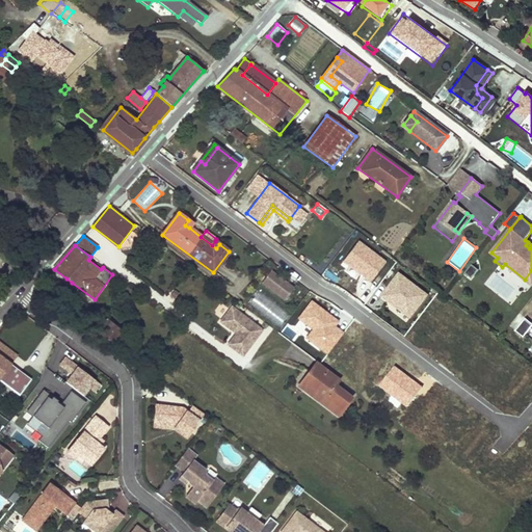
[(488,257),(495,261),(498,258),(491,253),(488,257)]
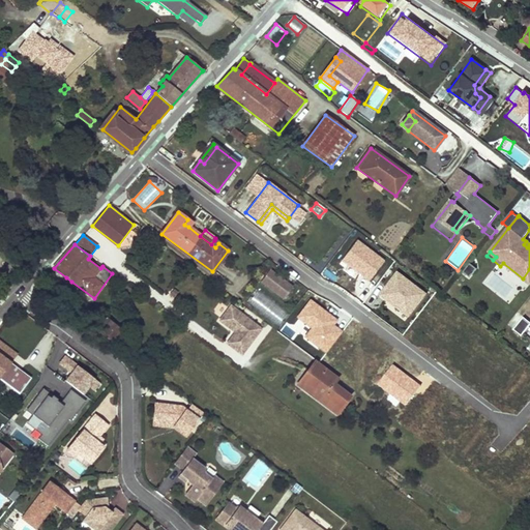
[(476,268),(470,263),(463,272),(467,275),(469,272),(472,274),(476,268)]
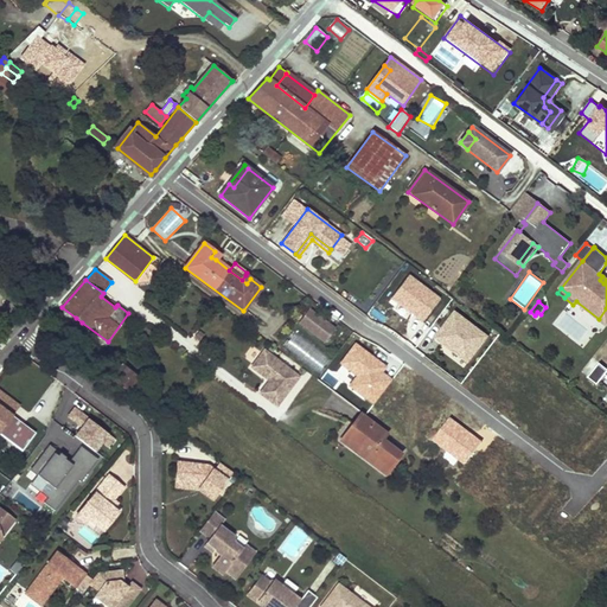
[(324,340),(333,328),(310,310),(300,323),(324,340)]
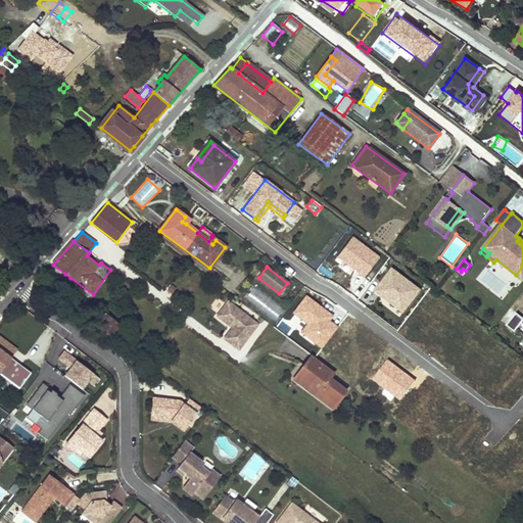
[(253,286),(243,300),(276,322),(285,307),(253,286)]
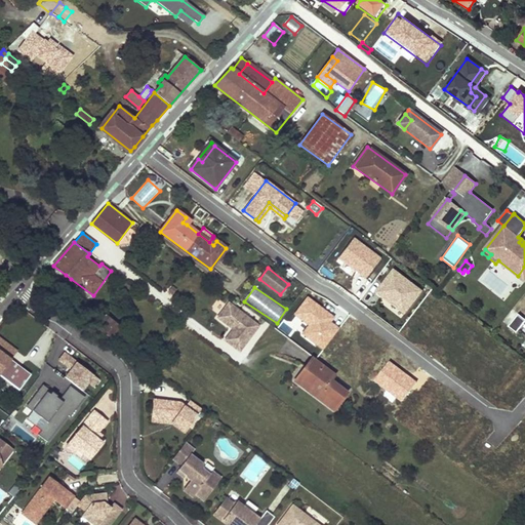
[(239,351),(258,325),(228,303),(217,317),(230,326),(233,323),(236,325),(225,339),(239,351)]
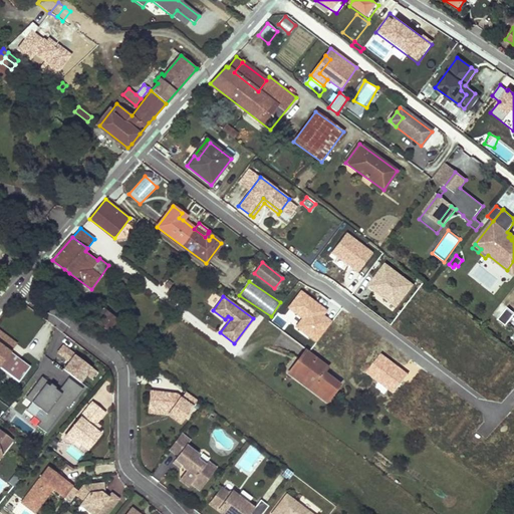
[(513,311),(508,306),(498,318),(506,325),(513,317),(513,311)]
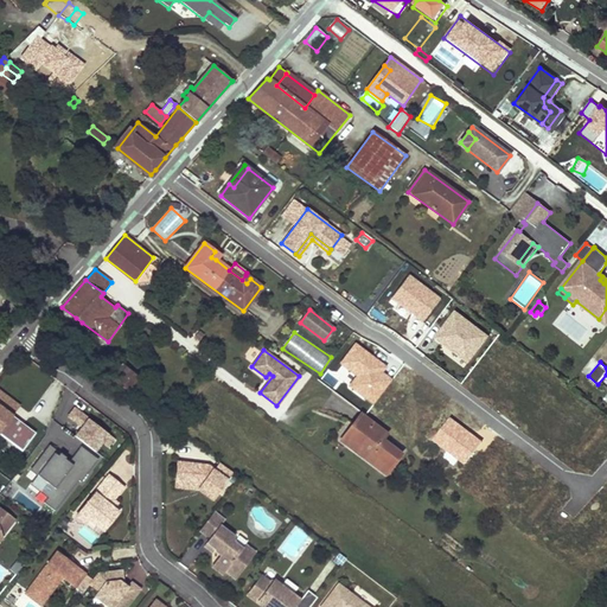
[(149,387),(145,383),(135,396),(139,400),(149,387)]
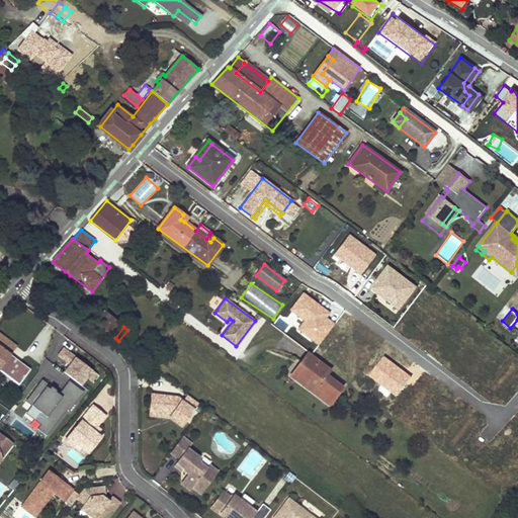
[(0,333),(0,370),(18,385),(30,370),(10,356),(17,347),(0,333)]
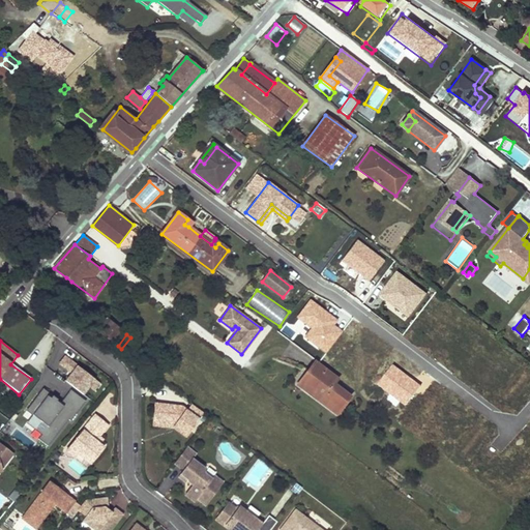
[(63,358),(58,366),(70,374),(65,384),(91,400),(102,382),(63,358)]
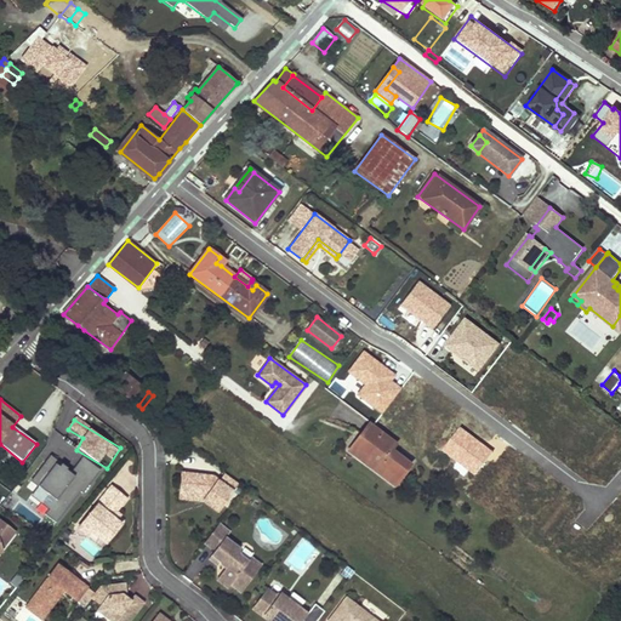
[(355,455),(396,485),(411,465),(392,450),(397,443),(370,422),(362,434),(368,439),(355,455)]
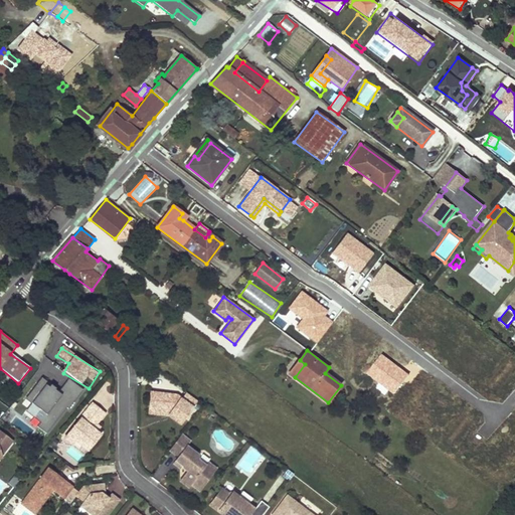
[(295,377),(305,364),(300,360),(290,373),(295,377)]
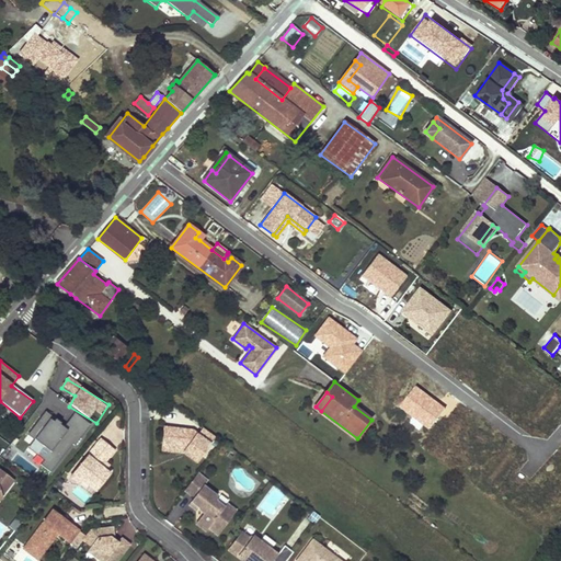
[(91,425),(75,413),(65,427),(45,413),(27,435),(34,441),(26,451),(55,473),(91,425)]
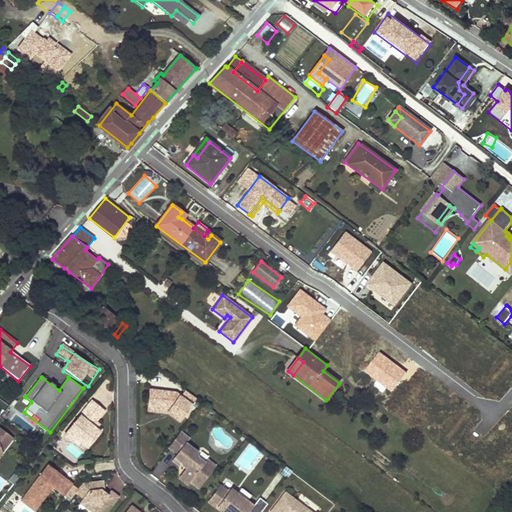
[(150,389),(148,410),(169,412),(169,410),(172,410),(182,418),(184,415),(192,405),(197,398),(186,390),(181,396),(177,392),(150,389)]
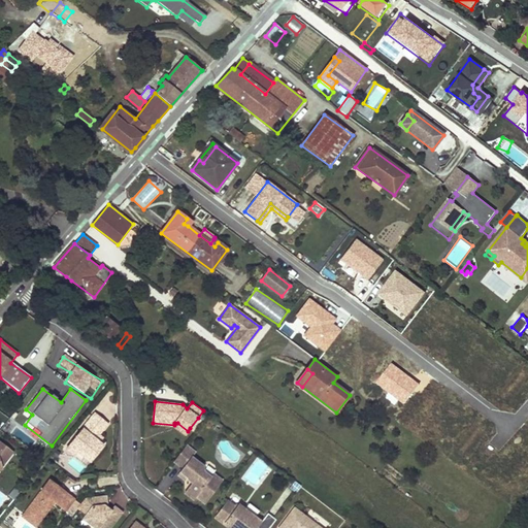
[(95,439),(98,434),(107,424),(96,414),(66,449),(74,455),(77,453),(79,453),(85,457),(91,461),(103,447),(99,442),(95,439)]
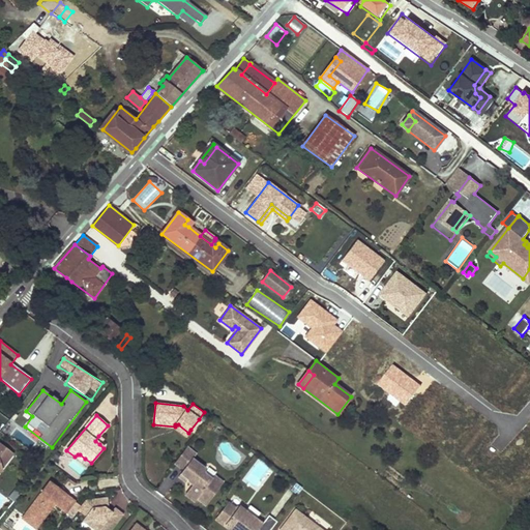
[(175,427),(186,436),(188,433),(178,424),(175,424),(175,427)]
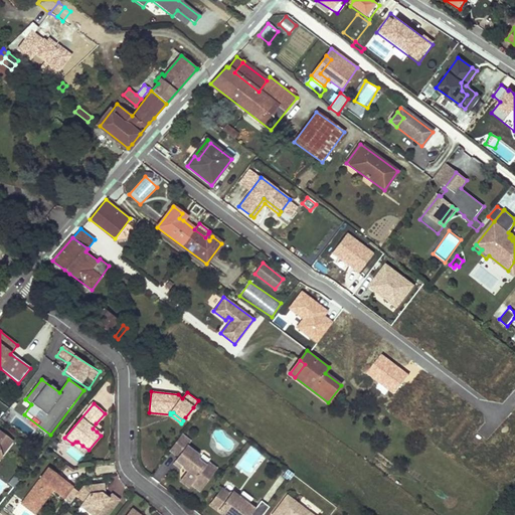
[(0,458),(12,442),(0,432),(0,458)]
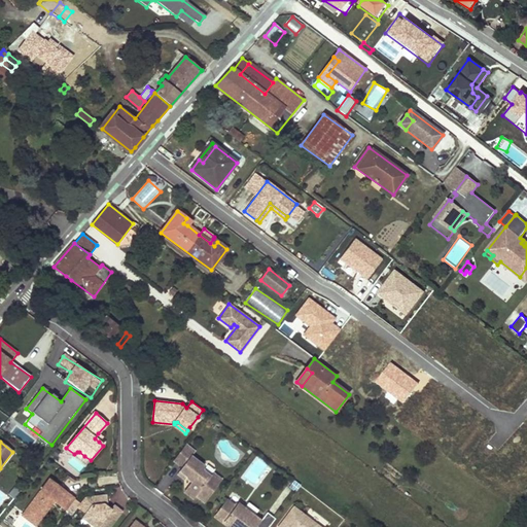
[(187,477),(187,479),(192,482),(188,487),(198,493),(196,495),(205,502),(222,480),(213,472),(210,476),(204,470),(203,465),(191,457),(196,452),(186,445),(174,461),(182,468),(180,471),(187,477)]
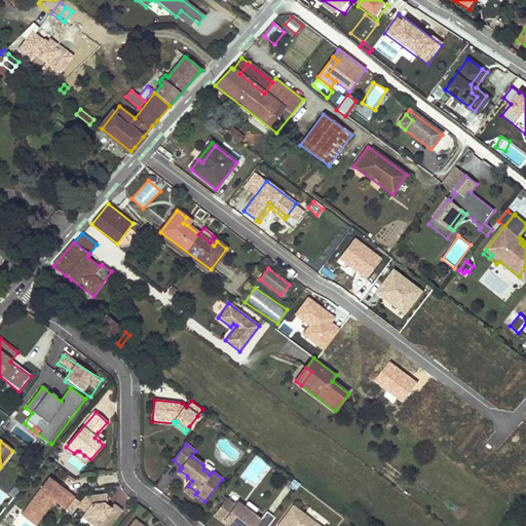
[(80,459),(84,455),(79,451),(77,451),(74,453),(80,459)]
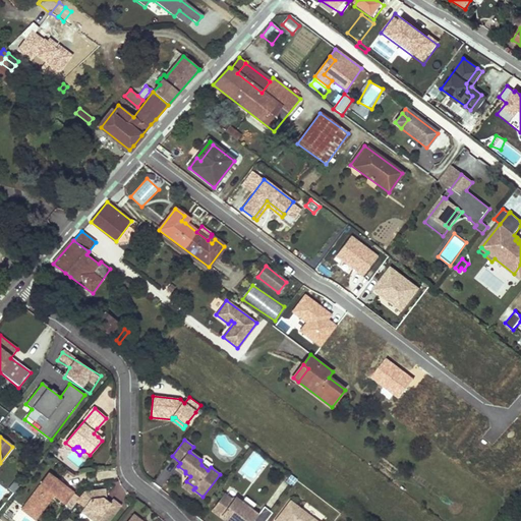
[(54,496),(66,505),(74,494),(75,493),(62,483),(61,485),(58,482),(59,480),(50,473),(27,503),(41,513),(54,496)]
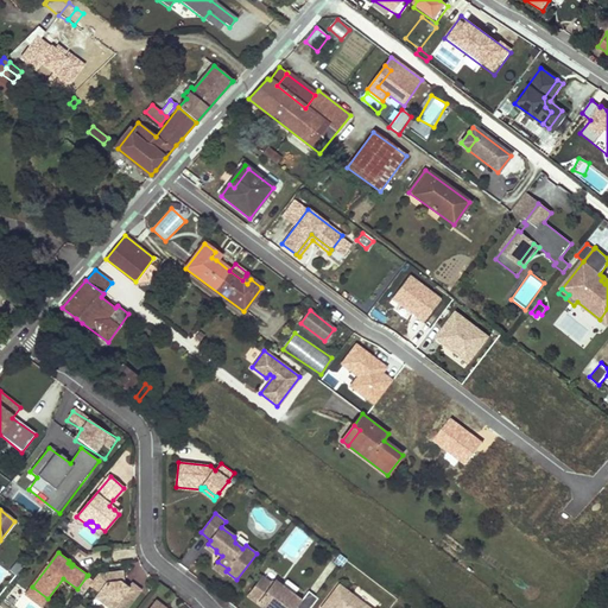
[(16,576),(24,565),(18,559),(10,570),(16,576)]
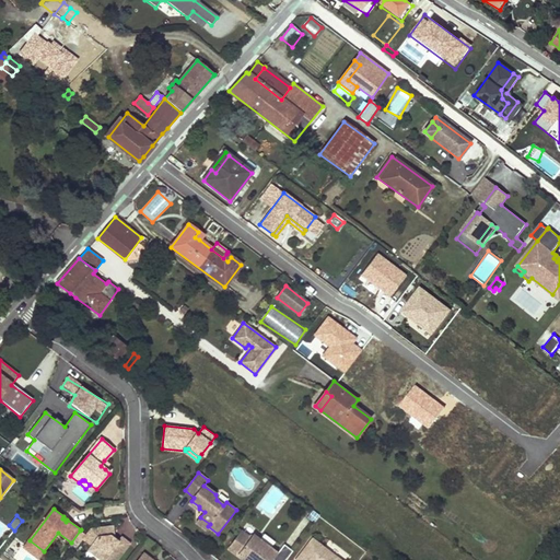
[(210,524),(200,517),(196,523),(206,529),(208,526),(210,524)]
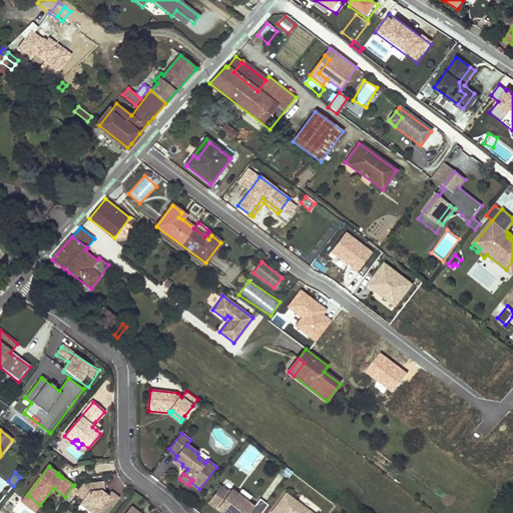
[(102,496),(101,491),(104,491),(103,482),(83,485),(79,490),(73,486),(65,497),(70,501),(76,494),(84,500),(90,504),(87,508),(92,512),(107,512),(119,498),(111,492),(108,496),(106,499),(102,496)]
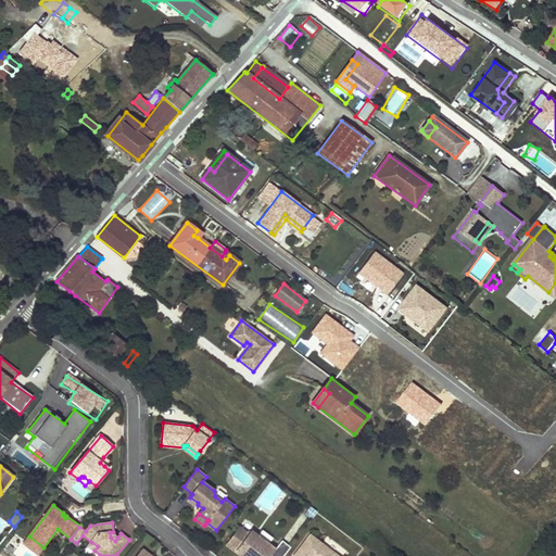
[(270,555),(275,551),(251,532),(249,534),(239,528),(227,544),(243,555),(244,555),(245,555),(247,555),(270,555)]
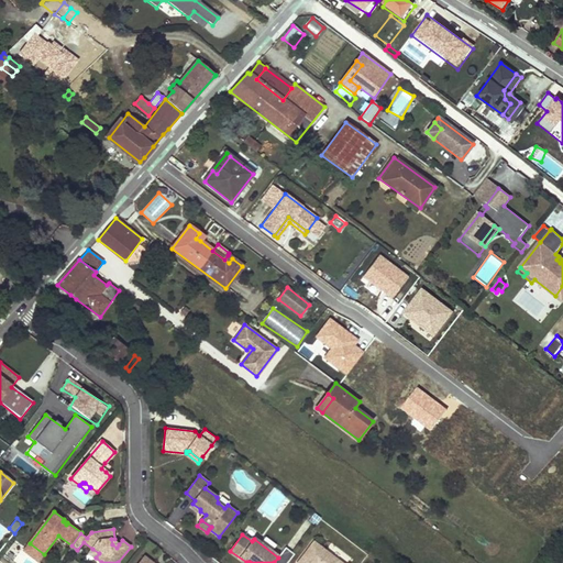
[(342,562),(315,542),(298,562),(342,562)]
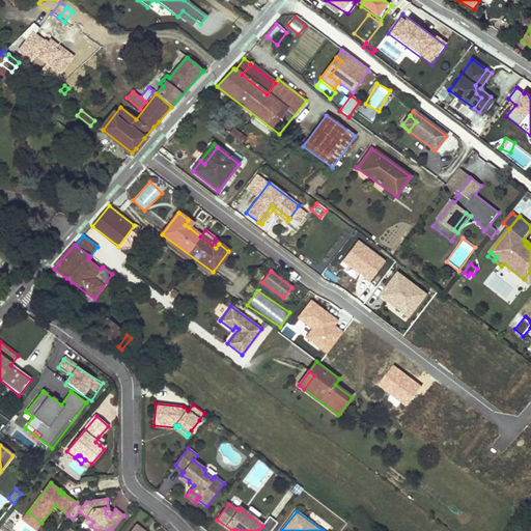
[(28,512),(23,519),(36,529),(42,523),(28,512)]
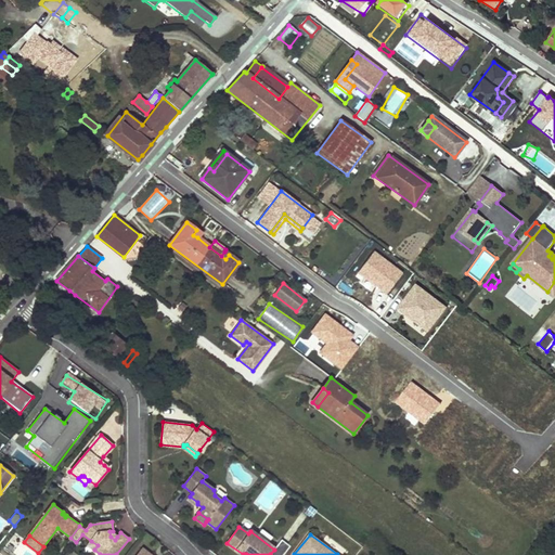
[(98,545),(91,541),(88,545),(94,550),(98,545)]
